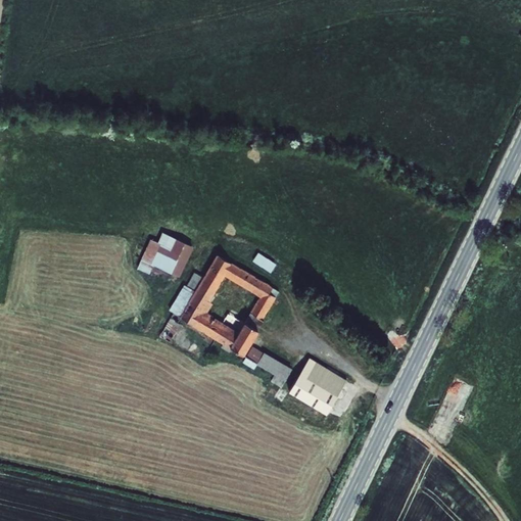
[(180,278),(193,245),(161,233),(157,242),(149,239),(137,269),(149,275),(153,267),(180,278)]
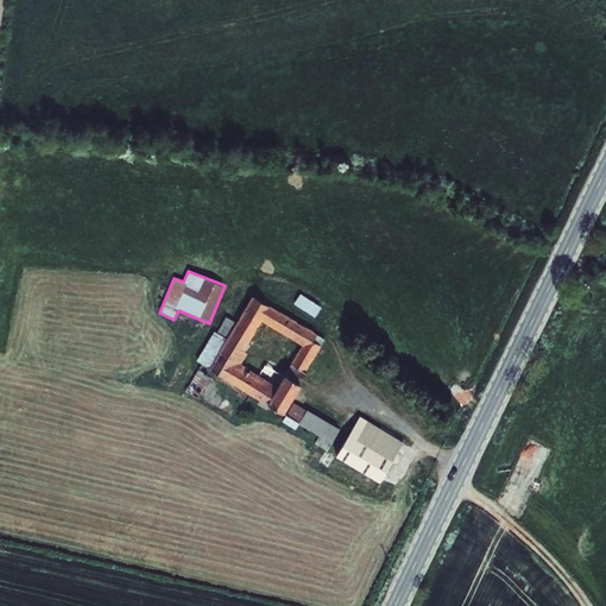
[(300,295),(294,304),(315,317),(321,308),(300,295)]
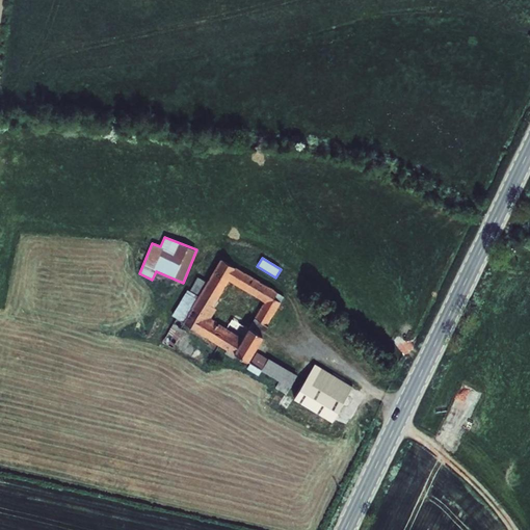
[(185,308),(175,324),(182,328),(192,312),(185,308)]
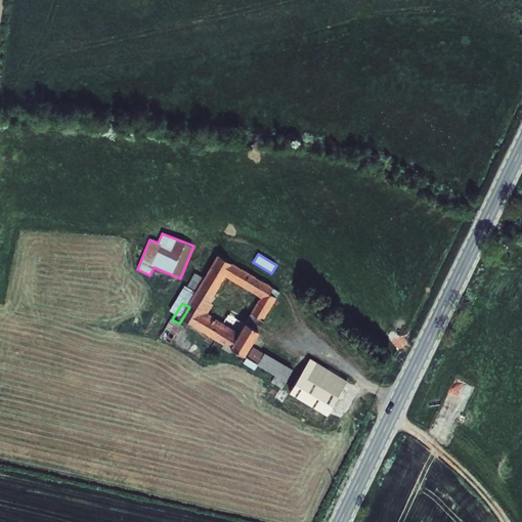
[(299,312),(291,303),(283,311),(292,320),(293,318),(298,323),(303,319),(298,314),(299,312)]
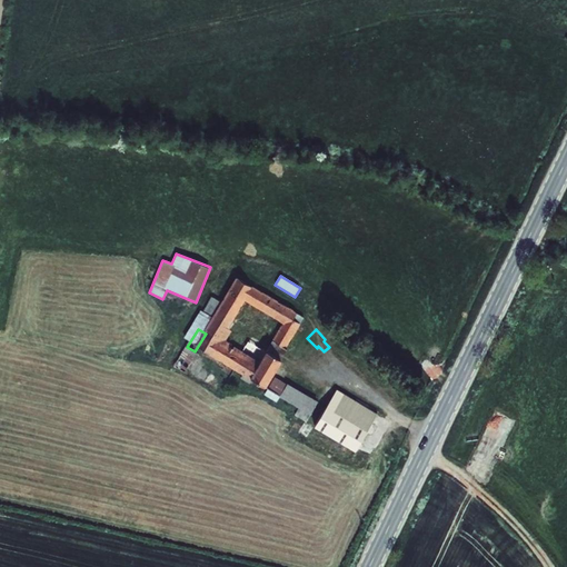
[(195,351),(187,347),(185,352),(191,357),(195,351)]
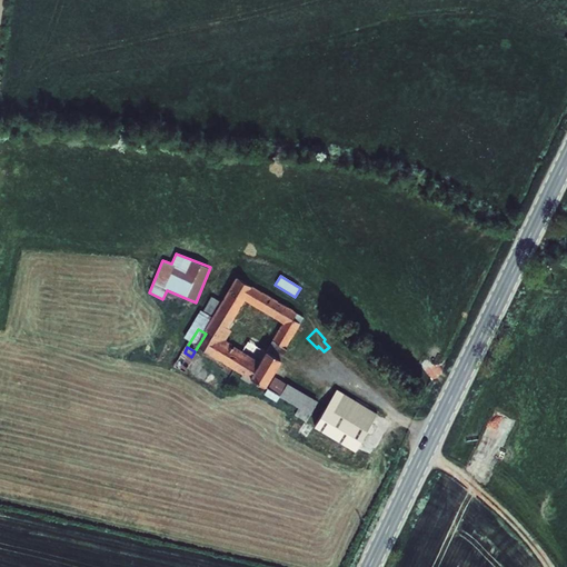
[(290,389),(277,410),(306,428),(319,407),(290,389)]
